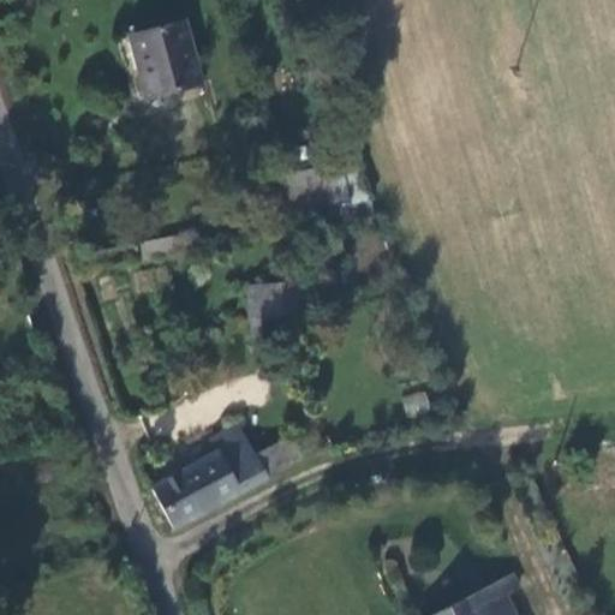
[(181,25),(133,40),(149,97),(197,83),(181,25)]
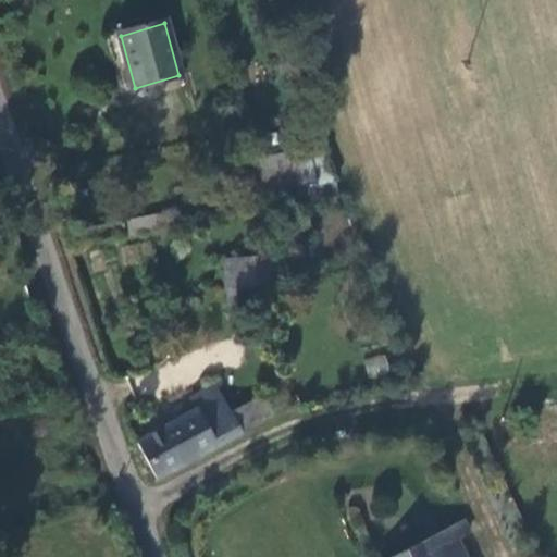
[(338,178),(327,141),(252,158),(261,196),(338,178)]
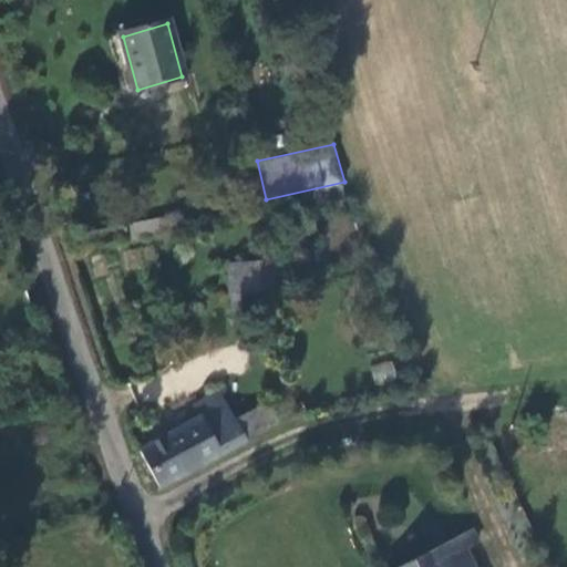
[(290,265),(255,266),(251,270),(246,286),(243,301),(244,311),(247,323),(258,323),(257,297),(290,294),(290,265)]
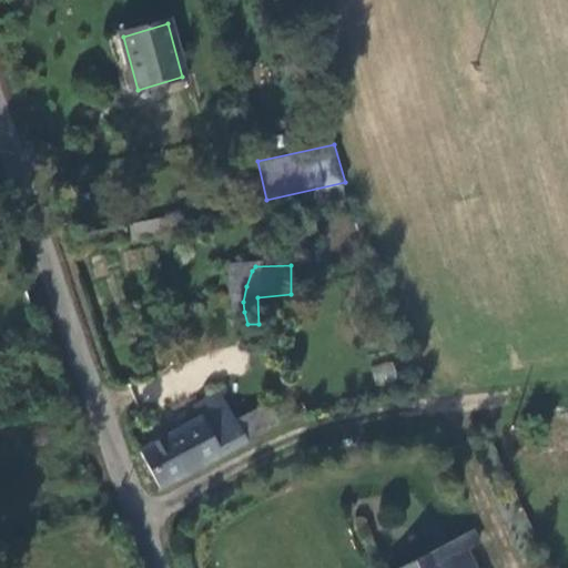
[(252,271),(255,266),(237,266),(242,325),(247,324),(244,312),(243,302),(246,286),(252,271)]
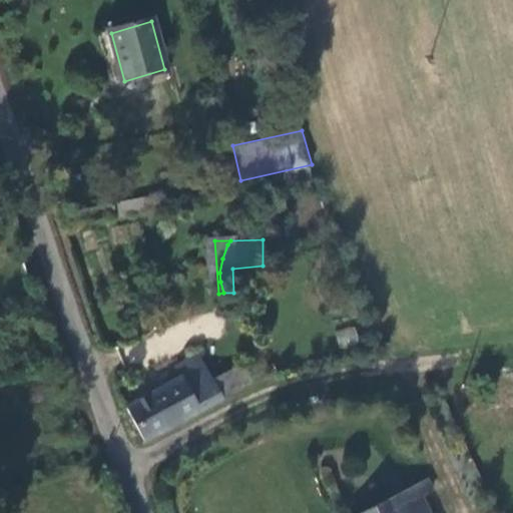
[(335,331),(339,347),(359,342),(354,326),(335,331)]
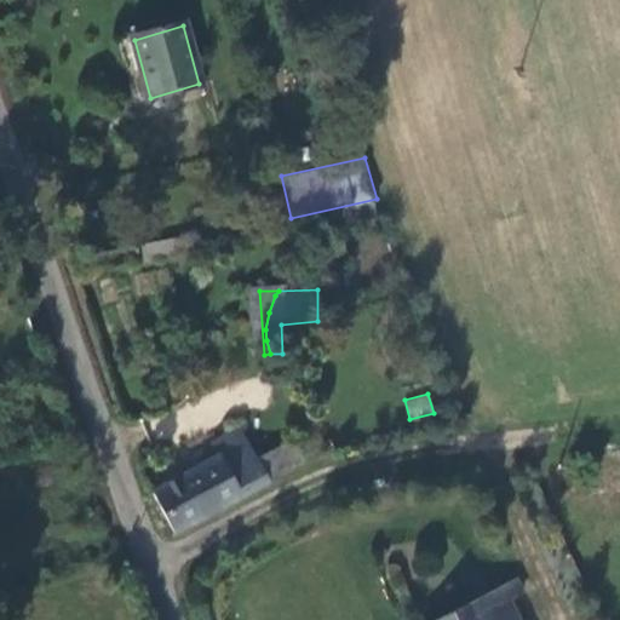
[(244,432),(216,445),(222,457),(240,498),(270,483),(296,474),(286,451),(259,463),(244,432)]
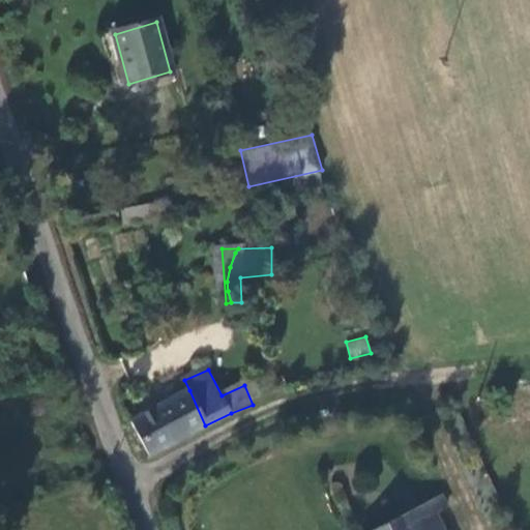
[(256,381),(244,385),(253,405),(263,401),(256,381)]
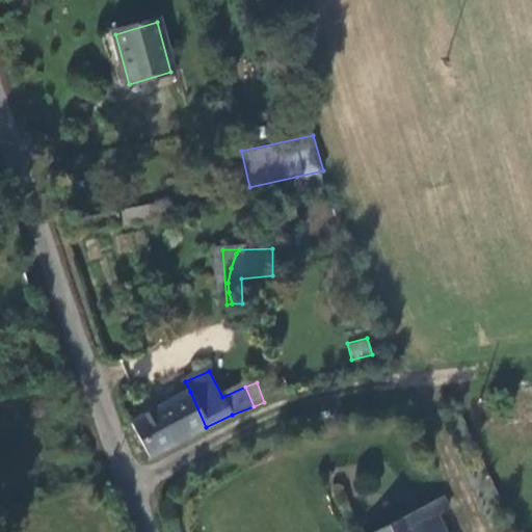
[(206,427),(190,392),(132,421),(149,455),(206,427)]
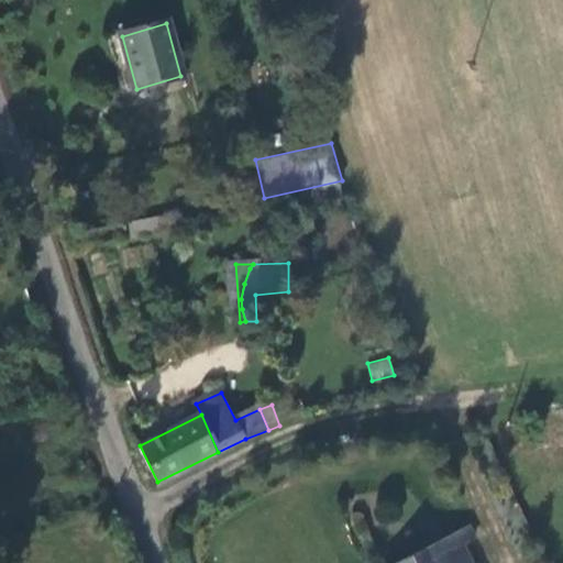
[(473,540),(465,526),(392,562),(470,562),(461,545),(473,540)]
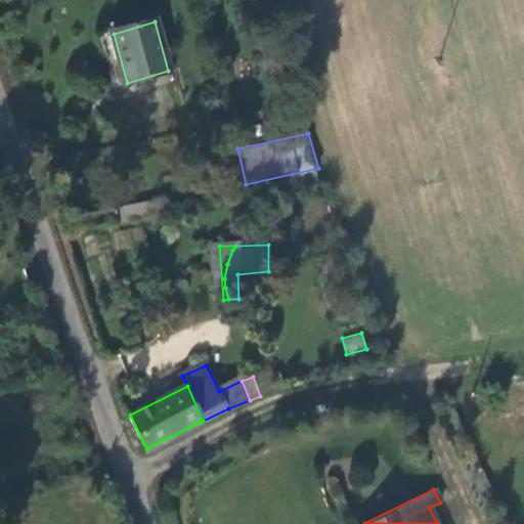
All buildings are outlined.
